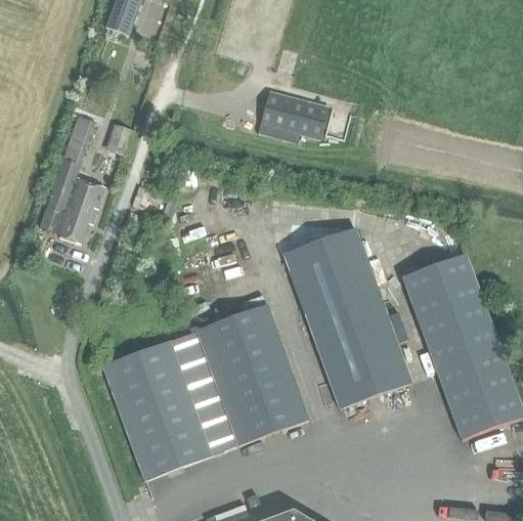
[(114,0),(104,28),(129,36),(141,0),(114,0)]
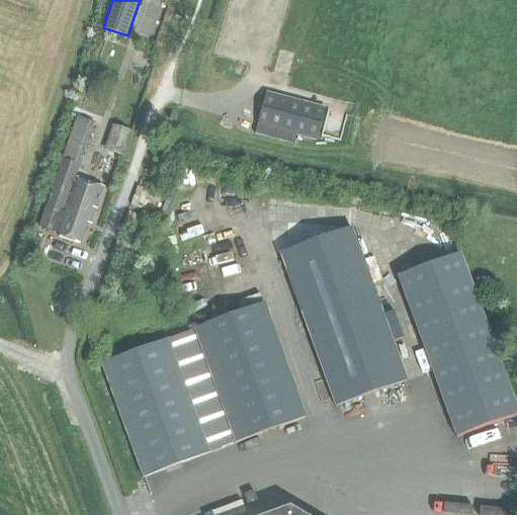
[(144,0),(139,28),(159,32),(164,0),(144,0)]
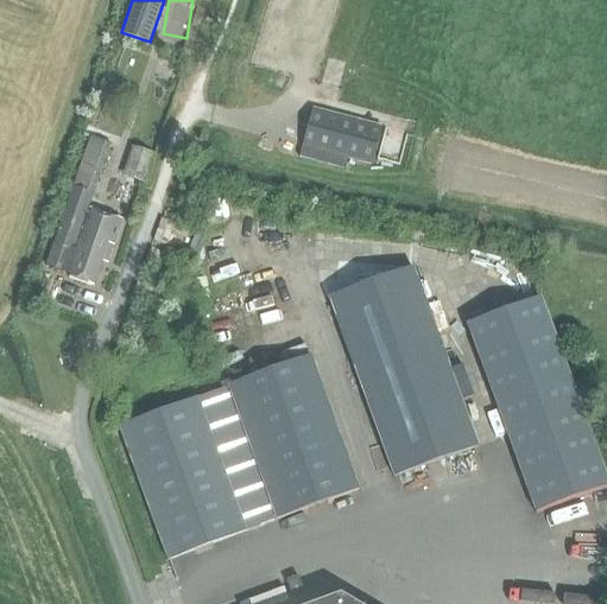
[(311,106),(302,145),(371,163),(381,124),(311,106)]
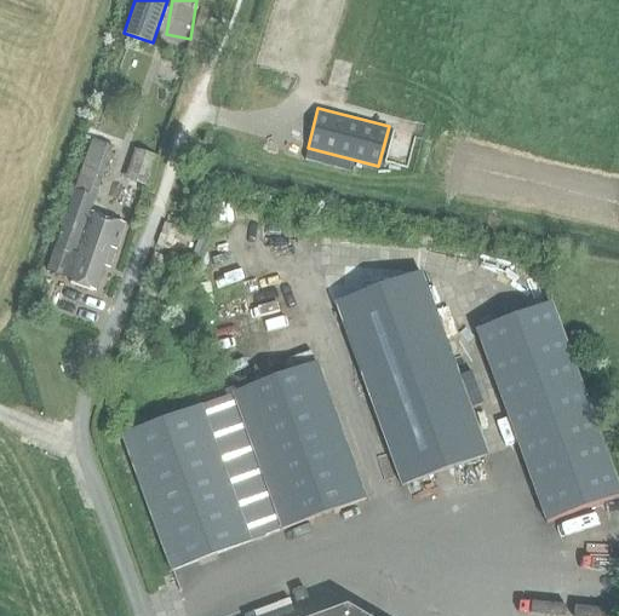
[(45,269),(72,277),(70,281),(96,289),(104,264),(109,266),(125,222),(90,209),(113,143),(91,136),(45,269)]
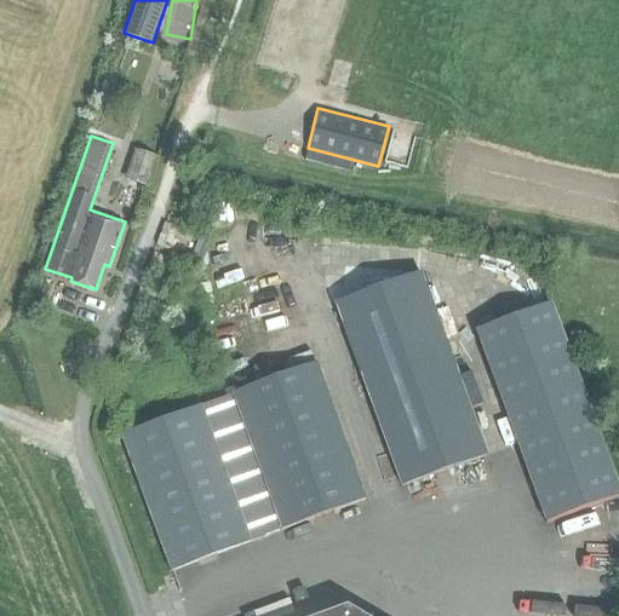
[(420,269),(334,300),(400,482),(487,452),(420,269)]
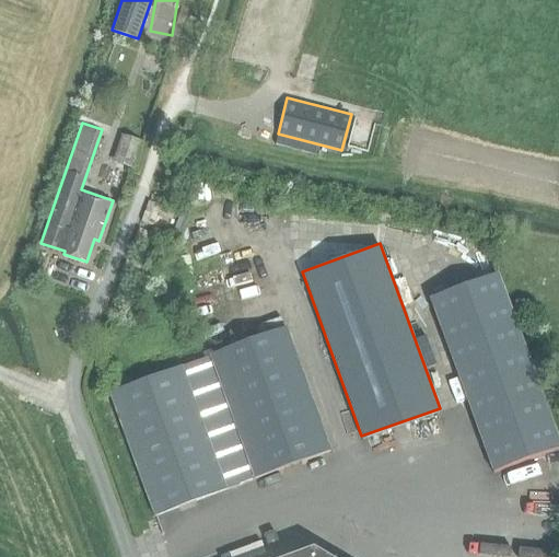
[(429,297),(492,471),(558,445),(558,442),(497,273),(429,297)]
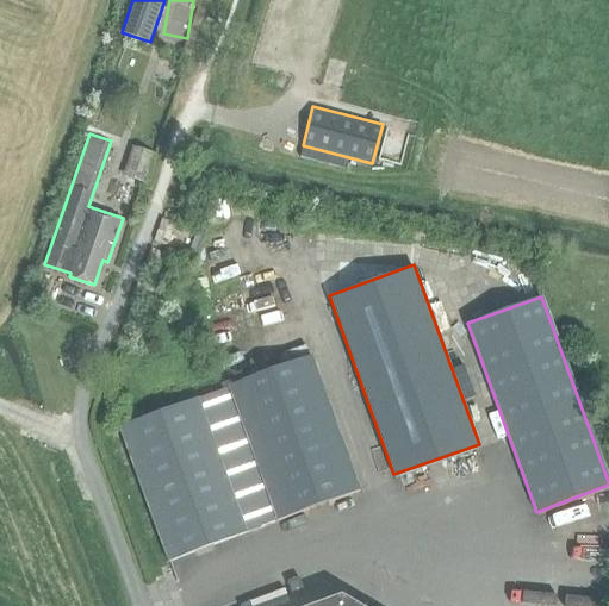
[(228,387),(215,392),(261,524),(277,518),(359,488),(309,354),(227,385),(228,387)]
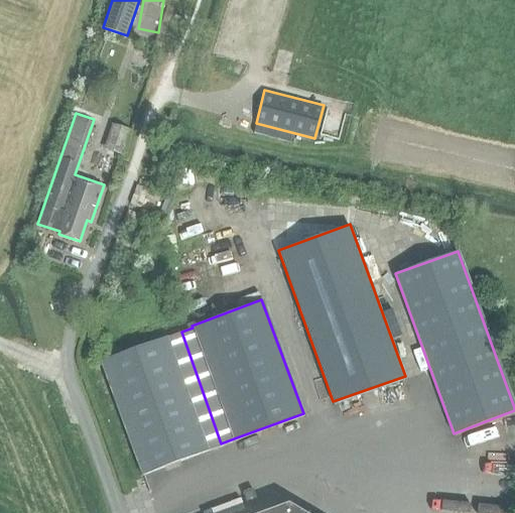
[(167,335),(100,359),(141,472),(208,447),(221,443),(181,332),(167,336),(167,335)]
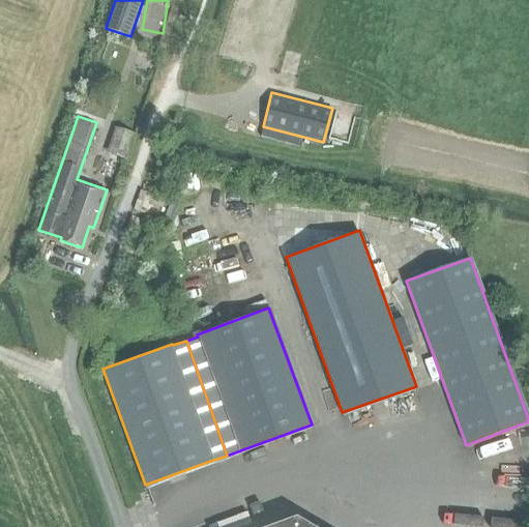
[(210,526),(263,526),(273,523),(265,502),(209,523),(210,526)]
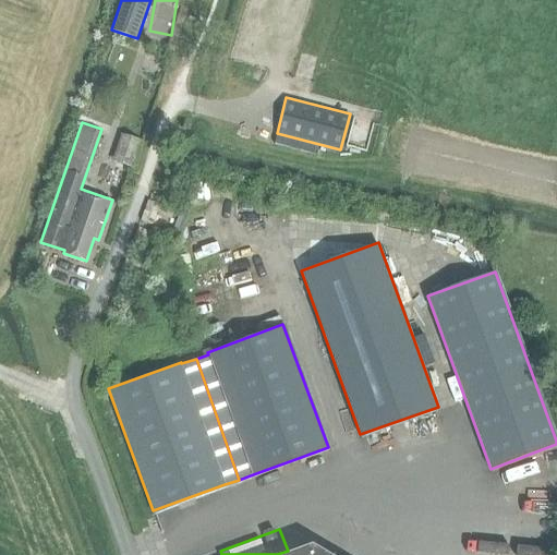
[(329,554),(313,545),(283,554),(329,554)]
